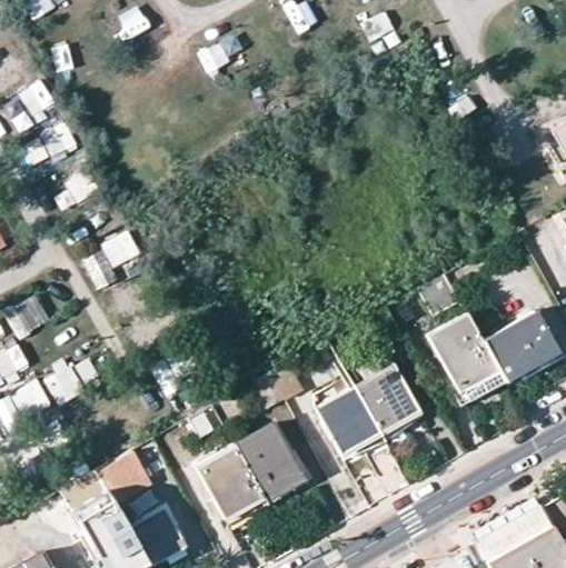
[(21,0),(31,21),(53,10),(48,0),(21,0)]
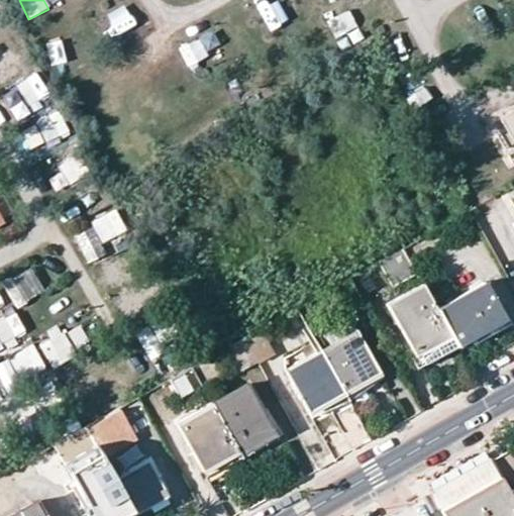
[(348,0),(326,11),(340,39),(368,25),(354,0),(348,0)]
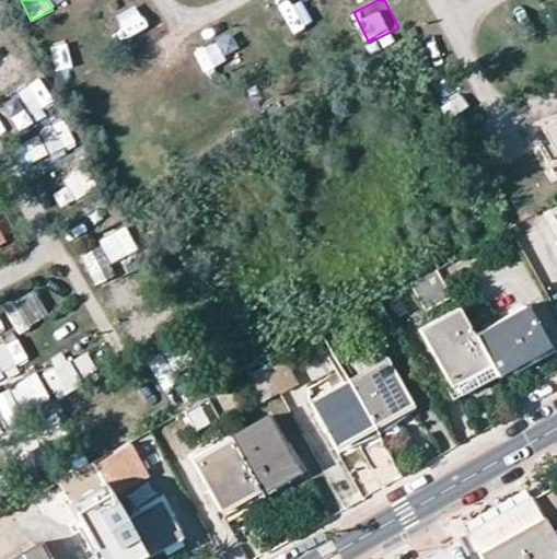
[(113,50),(137,42),(128,14),(103,23),(113,50)]
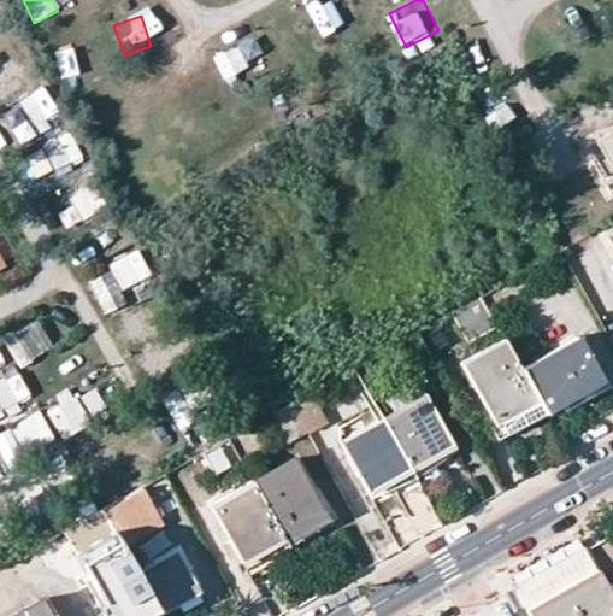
[(30,57),(6,64),(15,92),(39,84),(30,57)]
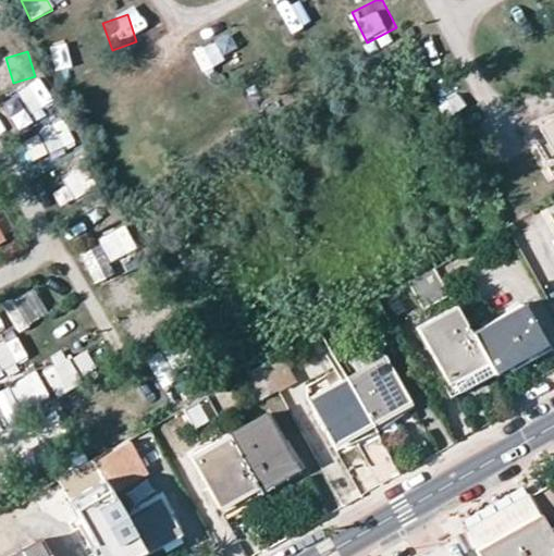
[(62,79),(71,97),(89,87),(81,70),(62,79)]
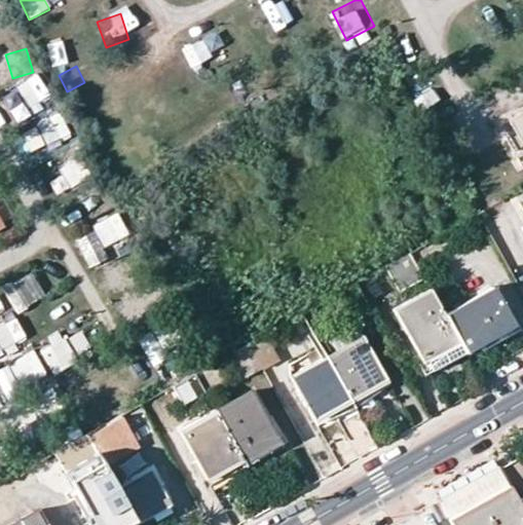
[(522,112),(512,119),(517,128),(508,134),(522,162),(522,112)]
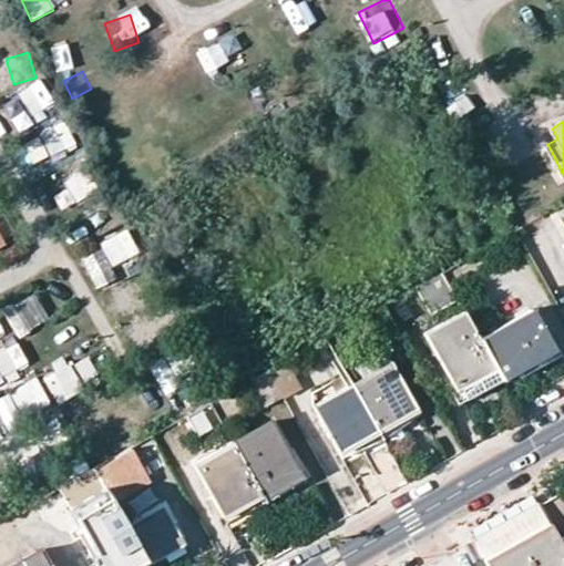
[(39,172),(75,155),(60,123),(24,140),(39,172)]
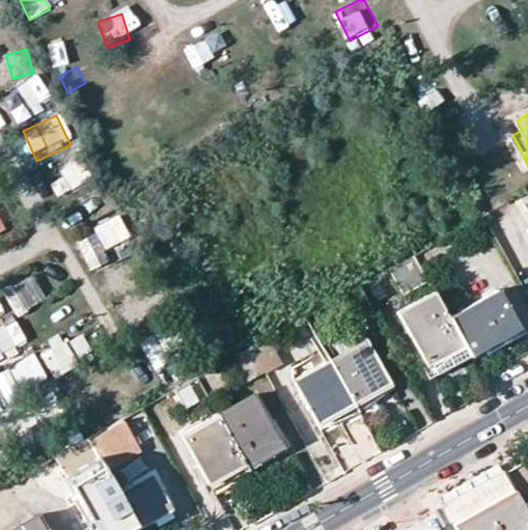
[(50,175),(58,194),(86,182),(78,163),(50,175)]
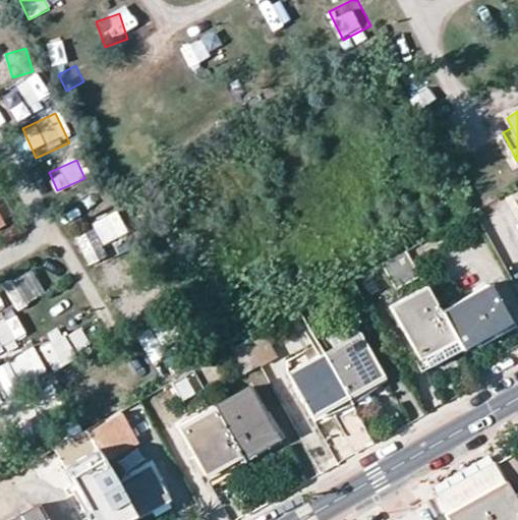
[(4,193),(0,195),(0,227),(18,218),(4,193)]
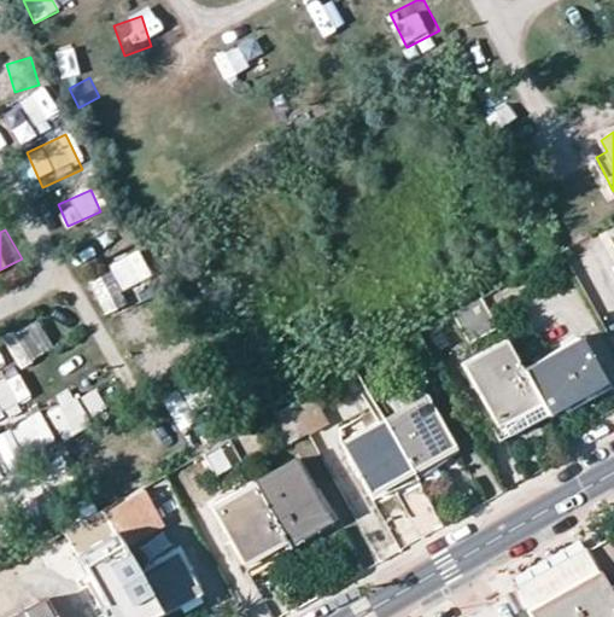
[(107,301),(157,277),(141,243),(91,266),(107,301)]
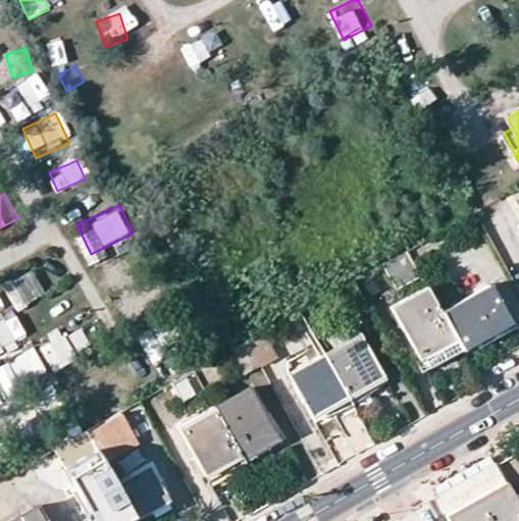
[(384,263),(399,289),(423,274),(410,249),(392,259),(384,263)]
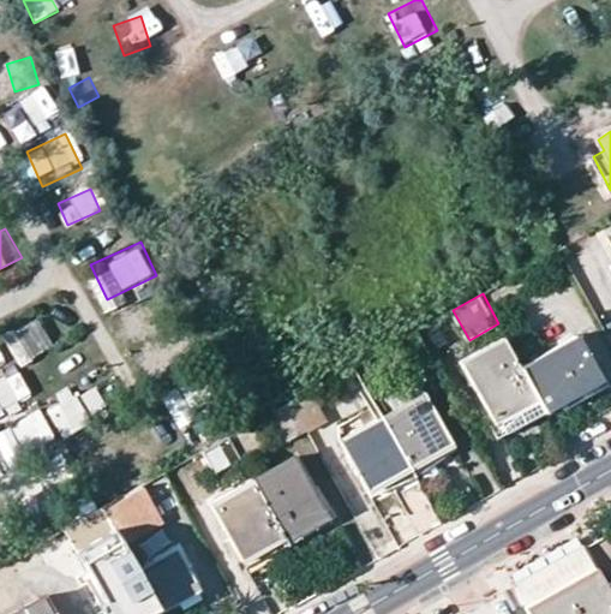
[(6,337),(22,365),(57,346),(41,317),(6,337)]
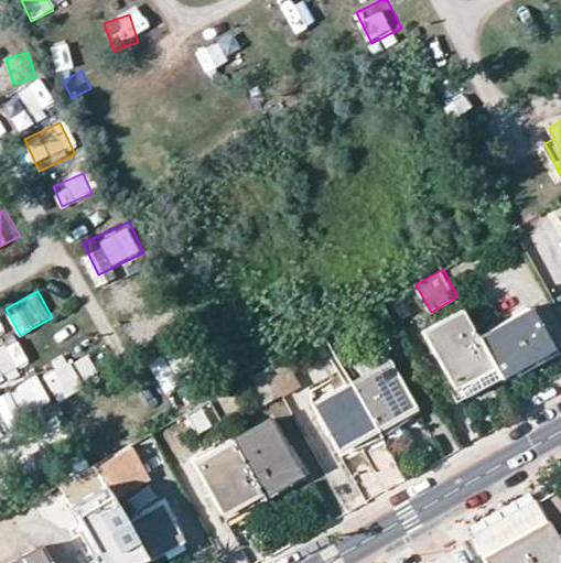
[(384,302),(368,311),(380,333),(387,335),(398,329),(384,302)]
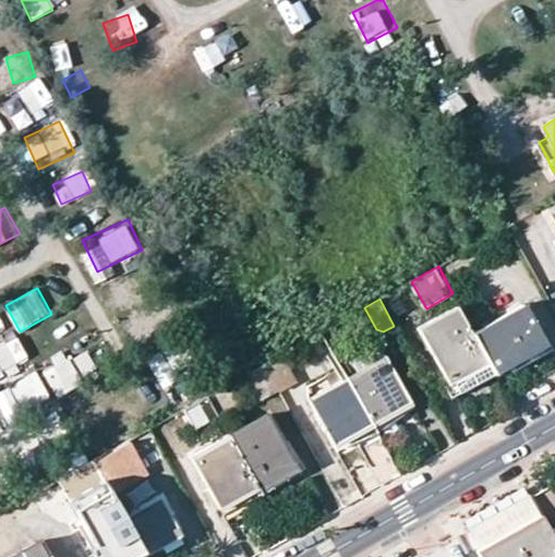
[(474,333),(496,372),(527,354),(546,342),(526,303),(474,333)]
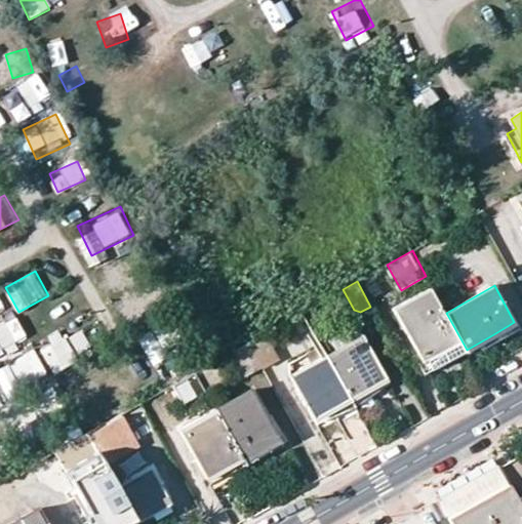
[(395,308),(398,313),(430,369),(446,361),(467,350),(446,313),(441,305),(432,287),(395,308)]
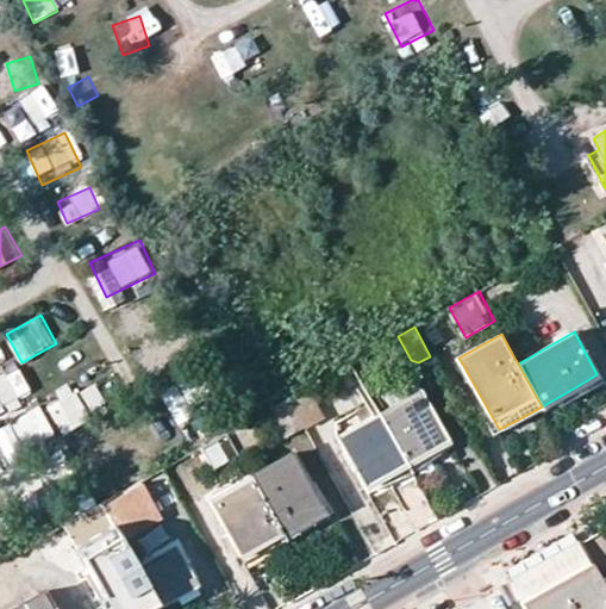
[(0,379),(0,405),(4,415),(32,402),(18,371),(0,379)]
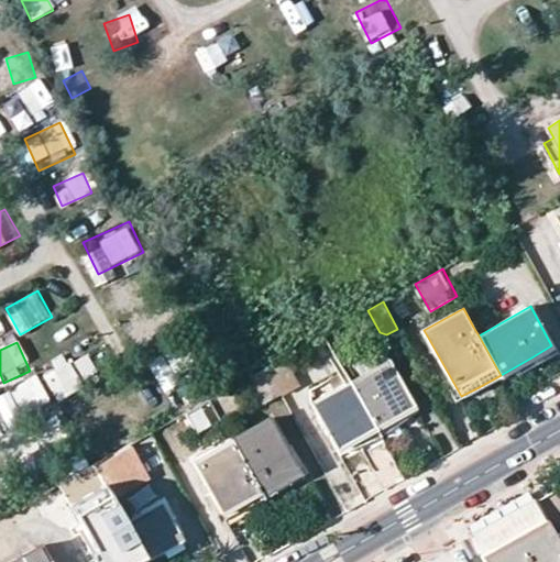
[(92,354),(46,374),(56,398),(102,378),(92,354)]
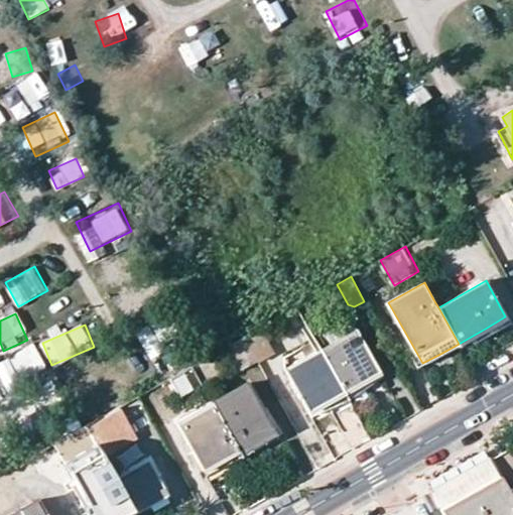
[(259,361),(274,353),(260,327),(245,336),(259,361)]
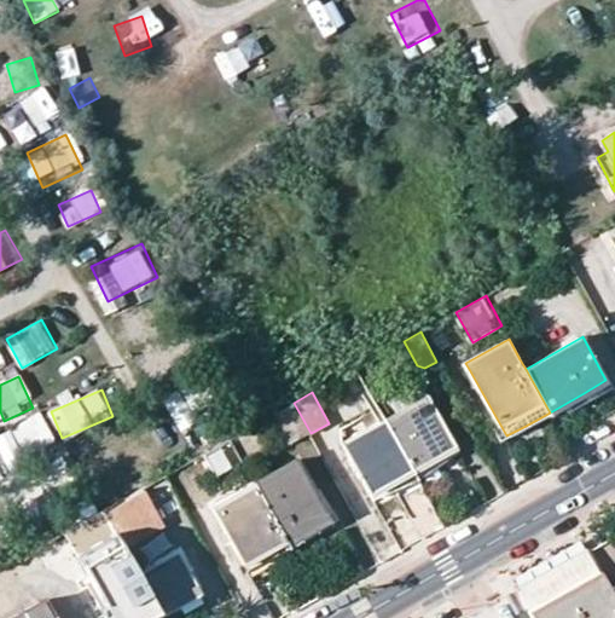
[(437,455),(456,445),(429,397),(388,420),(415,468),(437,455)]
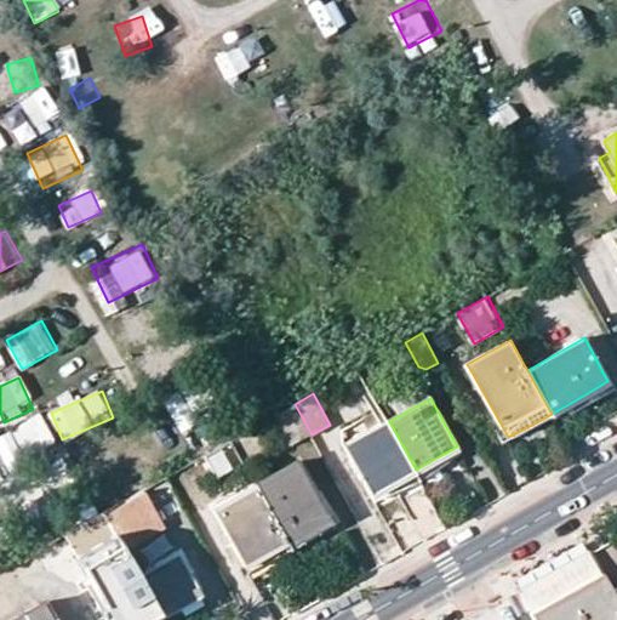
[(293,445),(312,434),(295,404),(275,414),(293,445)]
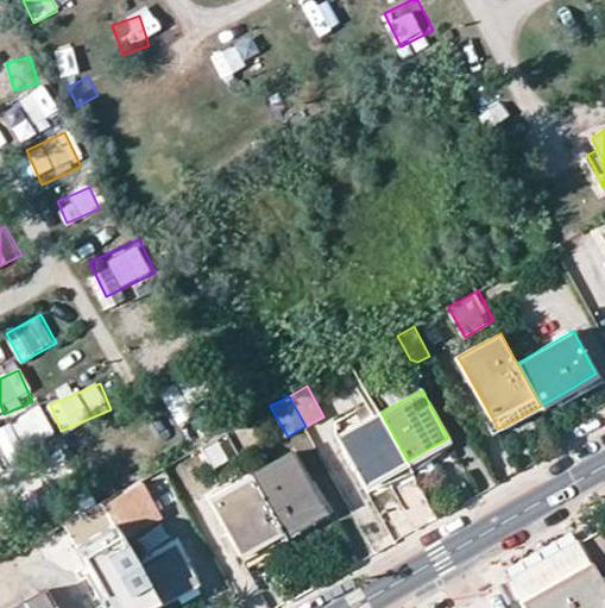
[(18,418),(27,445),(54,436),(44,409),(18,418)]
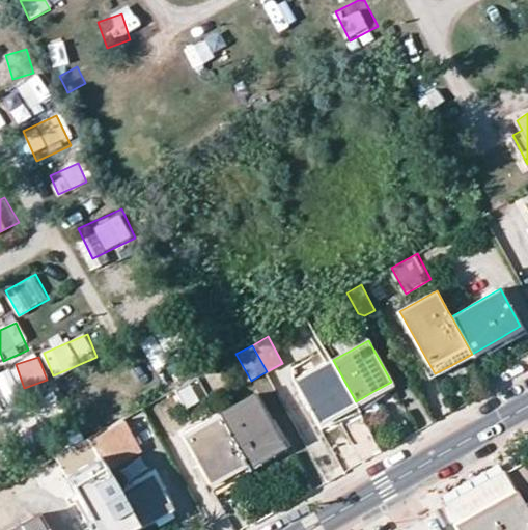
[(356,401),(333,360),(297,380),(320,422),(356,401)]
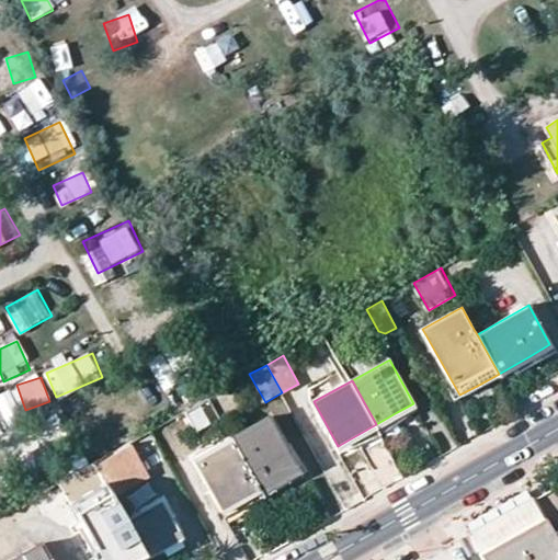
[(224,420),(243,410),(228,385),(227,386),(209,396),(221,418),(224,420)]
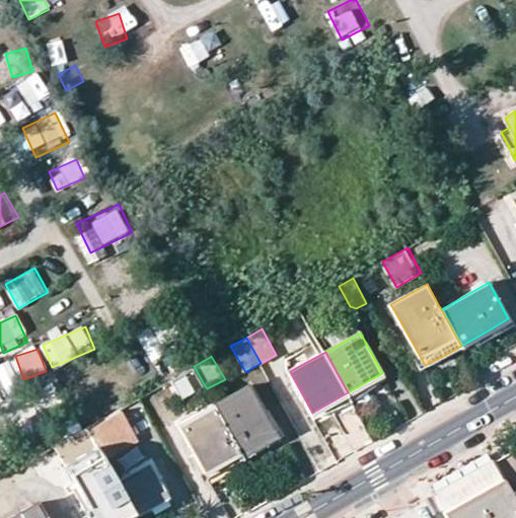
[(205,386),(194,366),(169,380),(180,399),(205,386)]
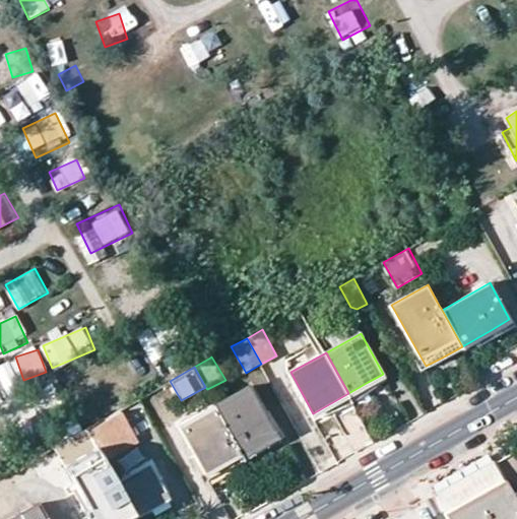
[(252,385),(215,405),(241,449),(260,439),(276,431),(252,385)]
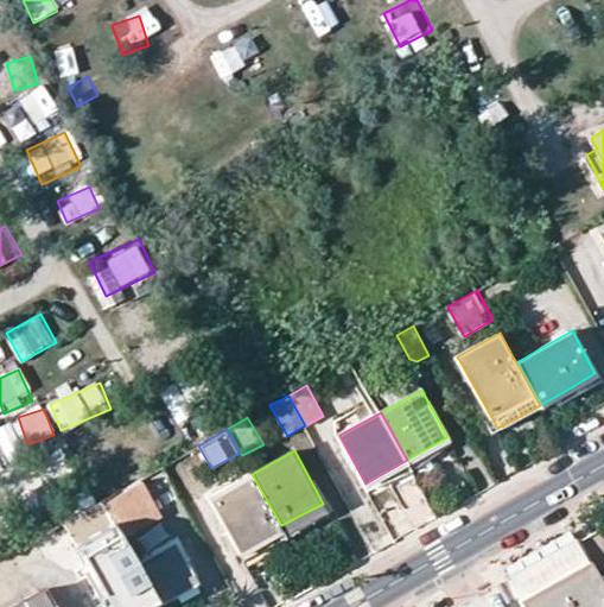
[(281,525),(252,474),(210,497),(221,519),(239,549),(261,536),(281,525)]
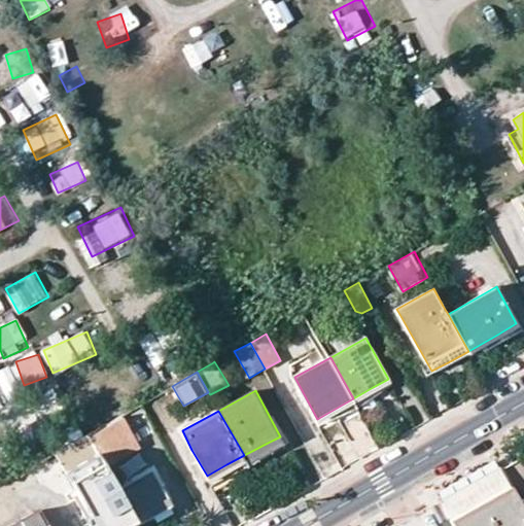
[(128,422),(123,414),(89,432),(106,463),(140,444),(128,422)]
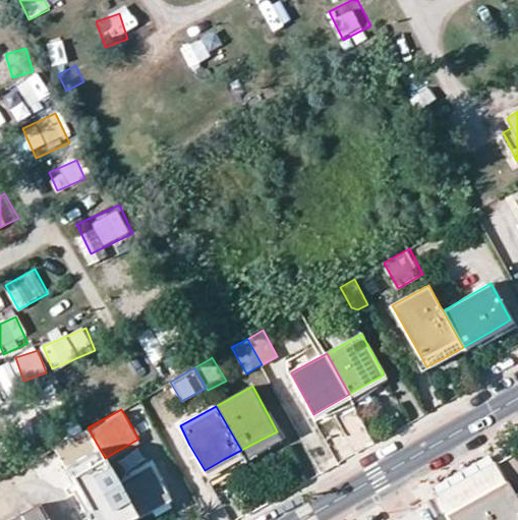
[(88,427),(55,447),(91,513),(88,514),(91,519),(120,519),(135,512),(134,509),(123,489),(119,482),(105,458),(88,427)]
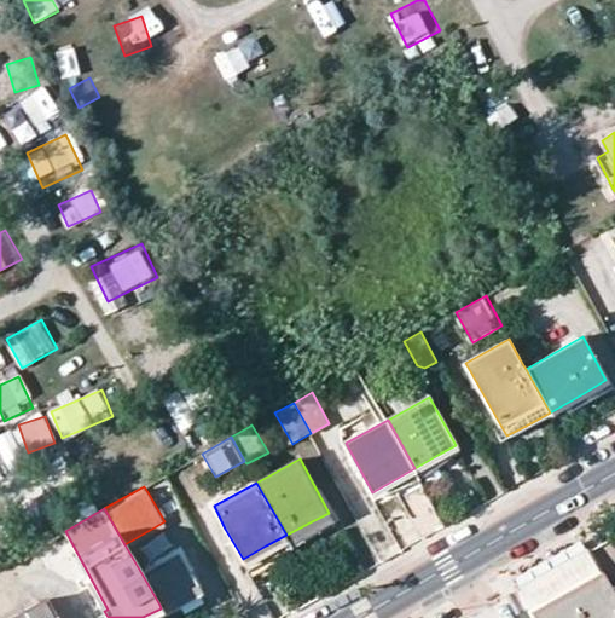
[(614,593),(611,588),(590,550),(545,576),(522,589),(538,617),(614,617),(614,593)]
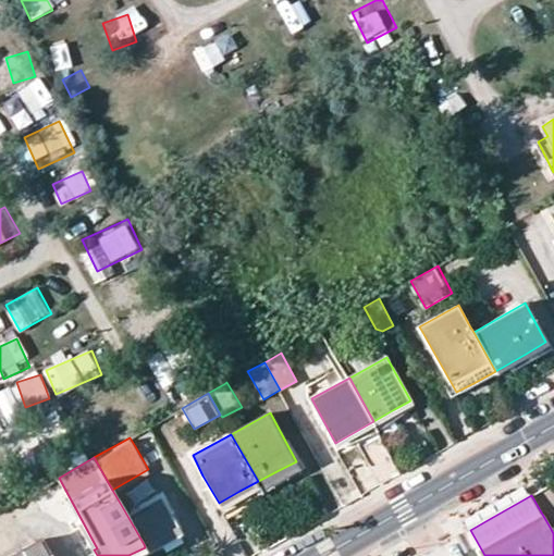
[(177,524),(162,496),(127,516),(132,523),(144,544),(163,532),(177,524)]
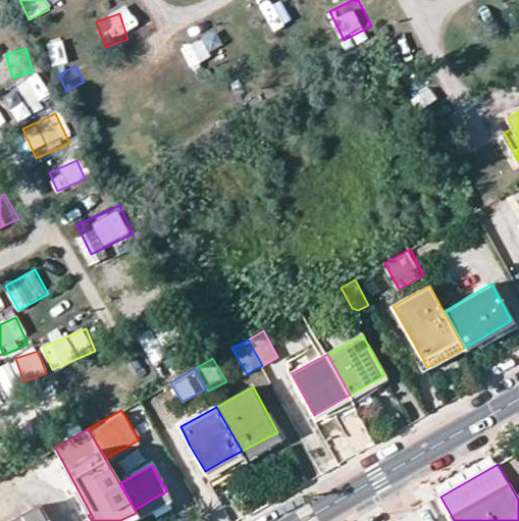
[(10,520),(46,520),(38,506),(10,520)]
